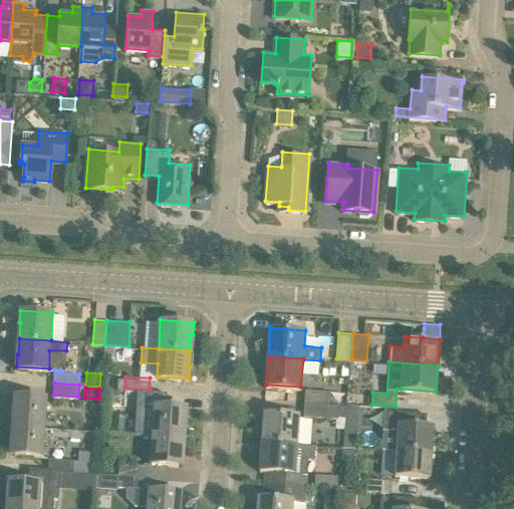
[(304,401),(330,403),(330,390),(305,389),(304,401)]
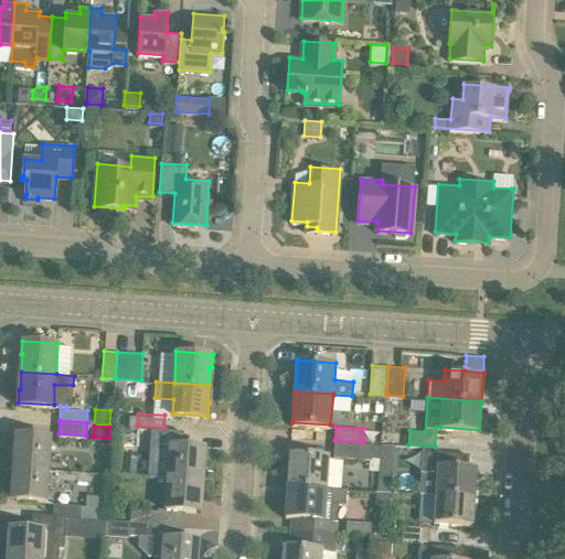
[(14,445),(13,464),(50,466),(52,436),(21,433),(16,433),(14,445)]
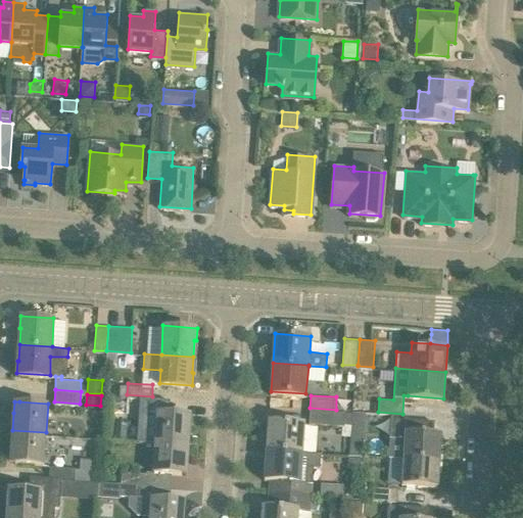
[(310,421),(344,423),(345,411),(336,410),(310,408),(310,421)]
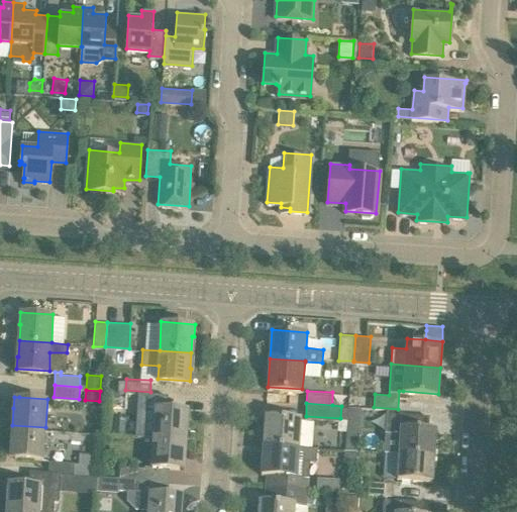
[(347,426),(359,427),(362,406),(348,405),(347,426)]
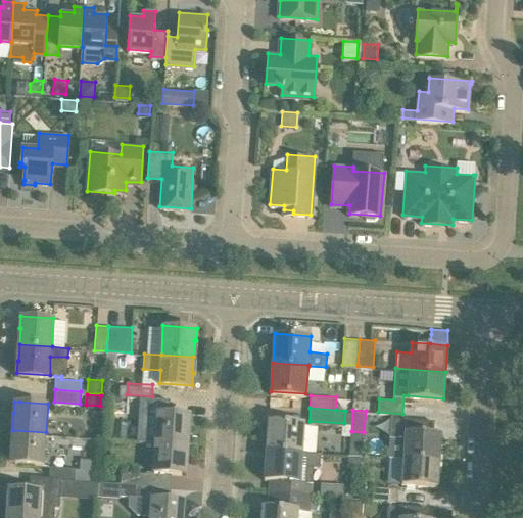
[(157,412),(155,440),(188,443),(190,426),(185,425),(186,414),(157,412)]
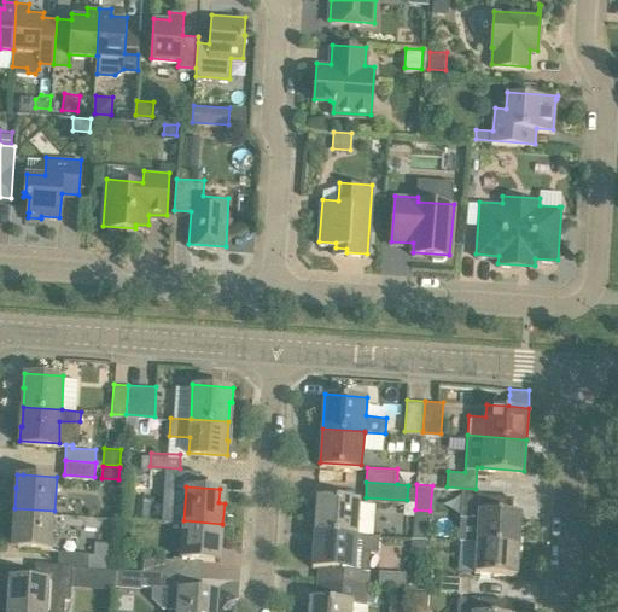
[(477,540),(519,542),(522,511),(512,510),(513,496),(482,494),(481,508),(479,508),(478,518),(461,517),(459,537),(477,538),(477,540)]
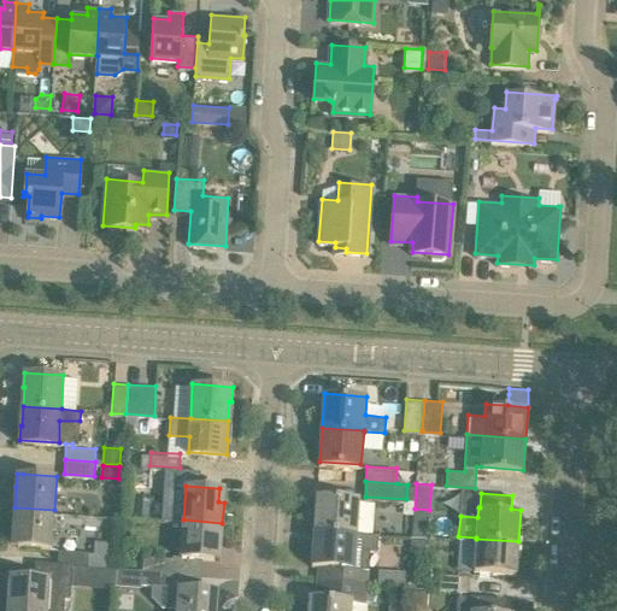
[(316,512),(315,529),(356,532),(358,498),(317,494),(317,495),(318,495),(317,512),(316,512)]
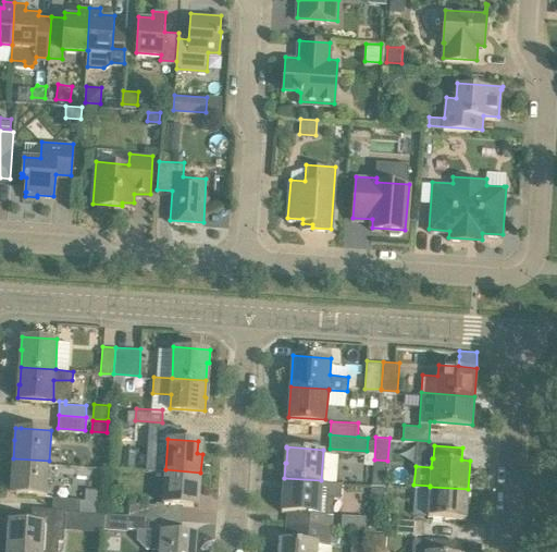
[(122,448),(121,464),(134,465),(135,448),(122,448)]
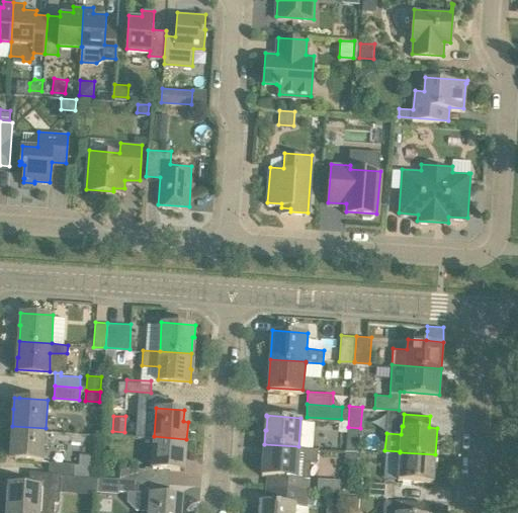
[(11,444),(15,444),(15,455),(44,457),(46,428),(12,426),(11,444)]
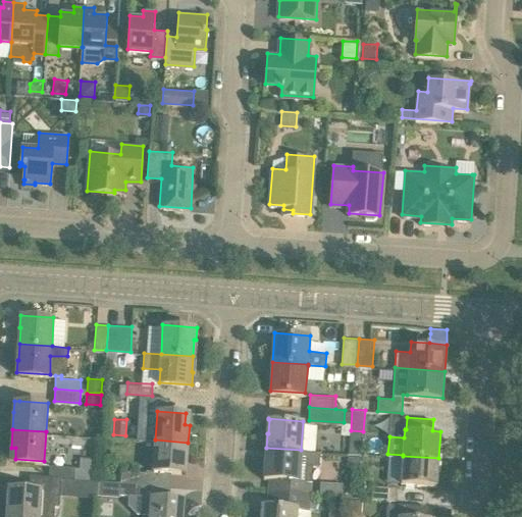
[(153,468),(153,469),(171,470),(186,471),(188,443),(155,440),(153,468)]
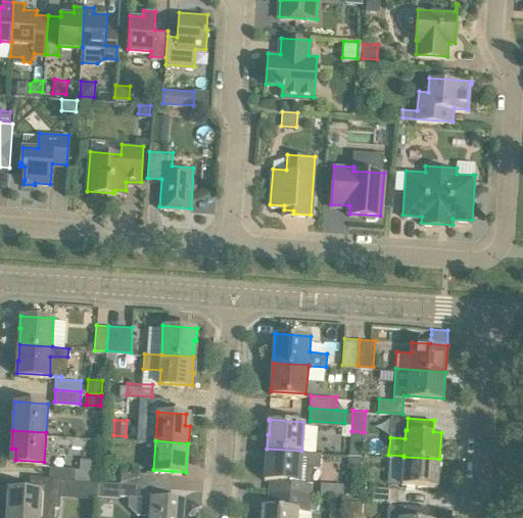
[(265,476),(265,477),(273,478),(272,491),(308,495),(311,466),(314,466),(320,466),(321,452),(301,451),(267,449),(266,463),(267,463),(266,476),(265,476)]
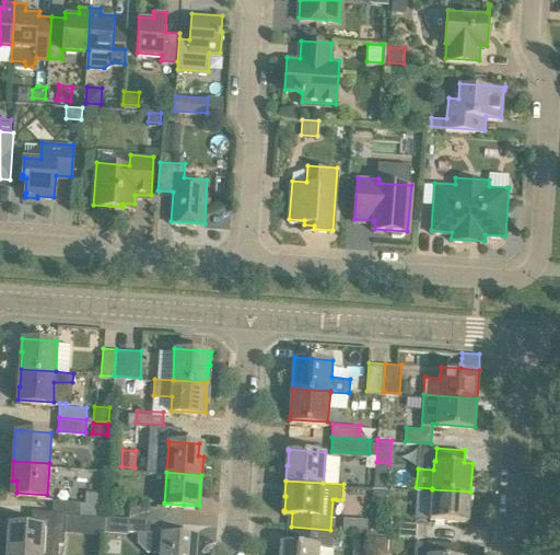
[(386,486),(373,486),(373,499),(386,499),(386,486)]
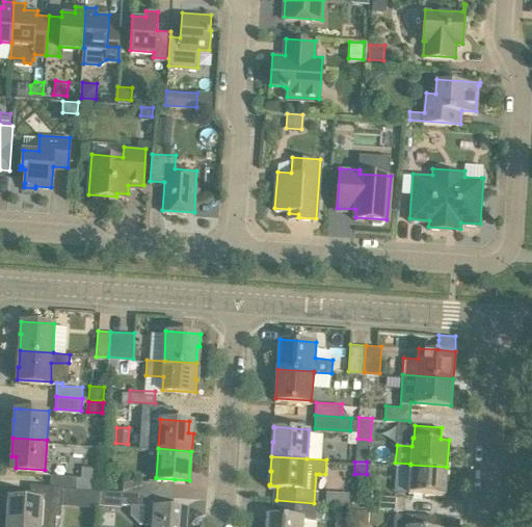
[(447,467),(410,465),(409,492),(445,494),(447,467)]
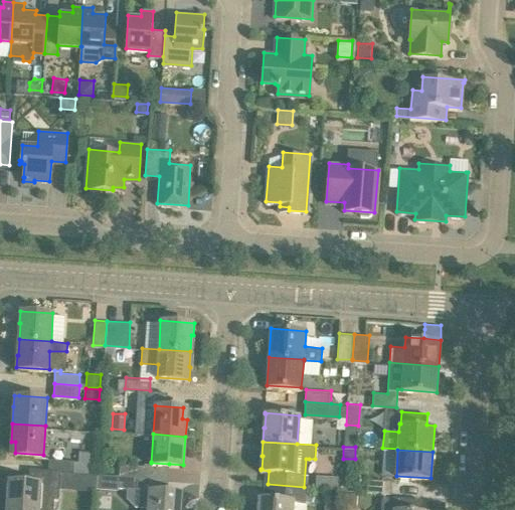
[(73,460),(49,458),(48,469),(60,470),(60,471),(72,471),(73,460)]
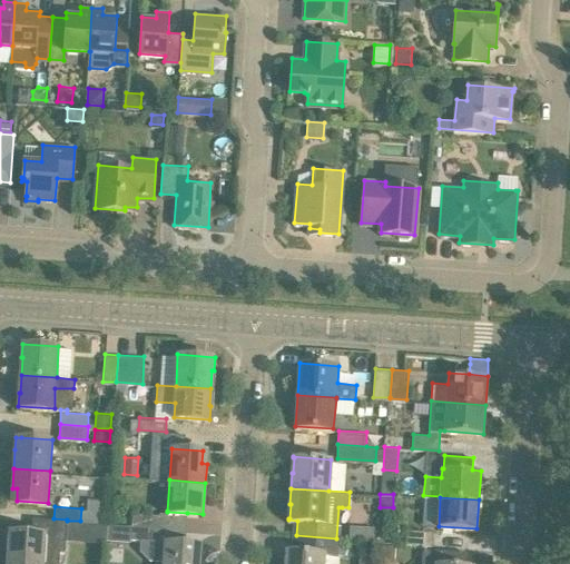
[(131,524),(158,526),(159,512),(133,510),(131,524)]
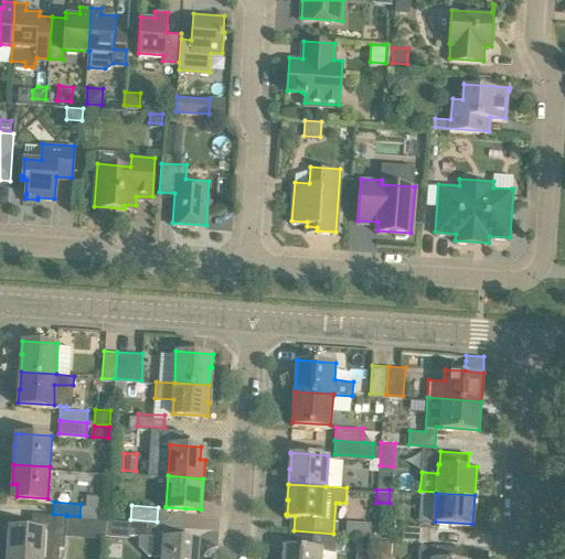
[(8,539),(7,557),(36,558),(57,558),(59,545),(65,545),(66,516),(66,515),(53,514),(32,513),(31,528),(14,527),(13,539),(8,539)]
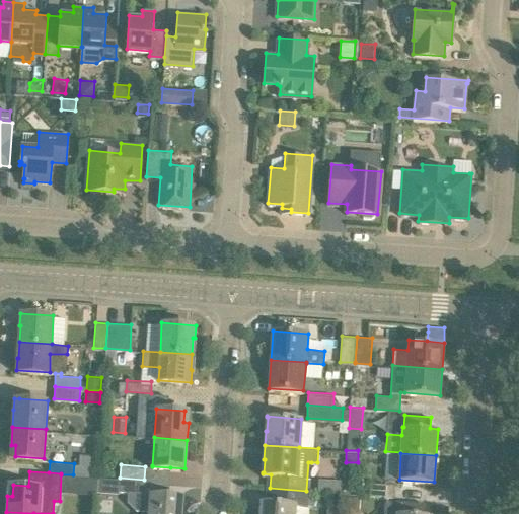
[(144,480),(120,478),(119,490),(128,491),(127,500),(136,509),(138,509),(138,507),(149,508),(148,513),(181,513),(182,508),(182,496),(178,496),(151,494),(143,494),(144,491),(144,480)]
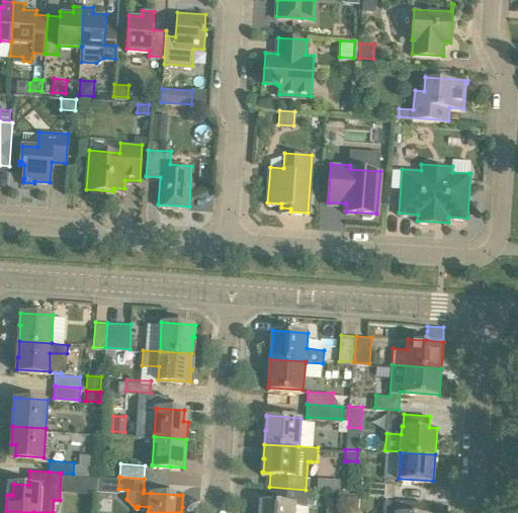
[(340,477),(333,477),(327,482),(327,490),(340,490),(340,477)]
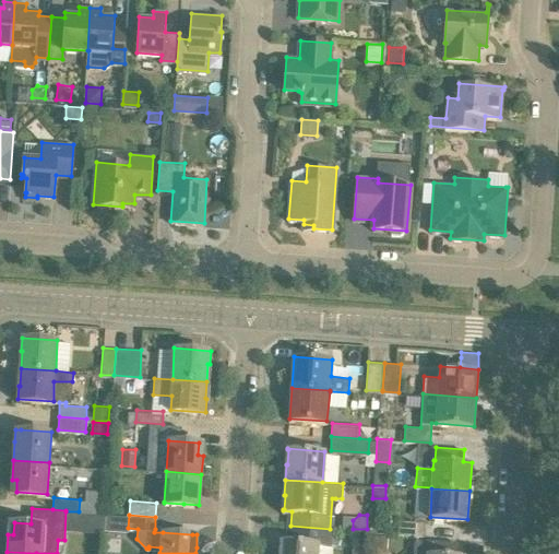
[(425,520),(399,518),(397,533),(424,535),(425,520)]
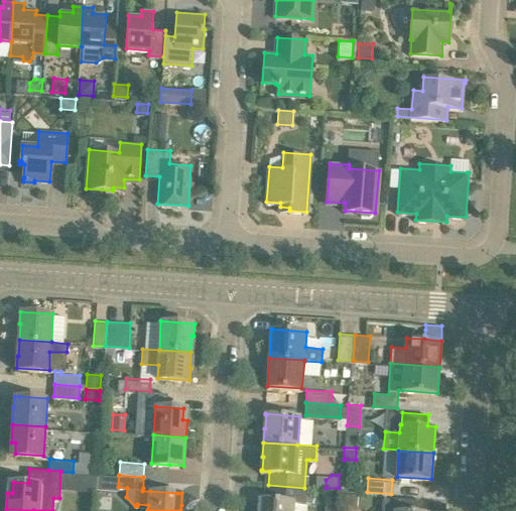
[(291,510),(292,501),(303,502),(304,488),(268,485),(267,499),(259,498),(259,499),(260,499),(259,510),(291,510)]
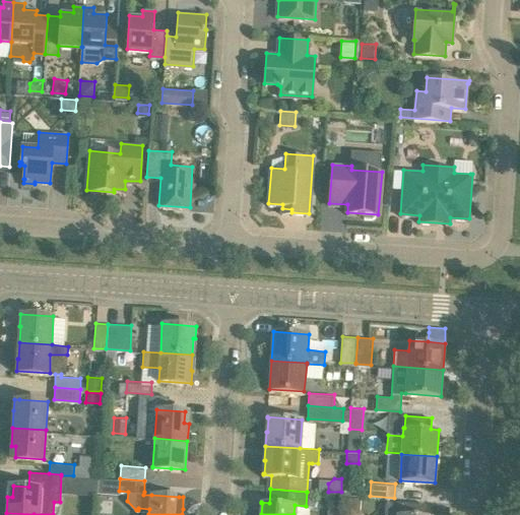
[(362,496),(345,495),(344,507),(361,508),(362,496)]
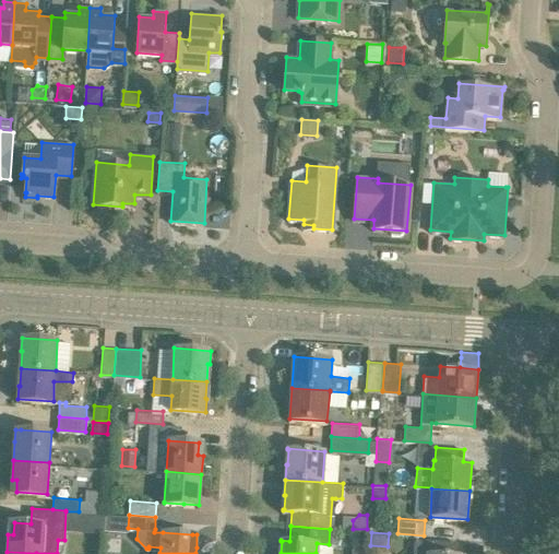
[(427,553),(458,553),(459,541),(415,538),(414,553),(427,553)]
